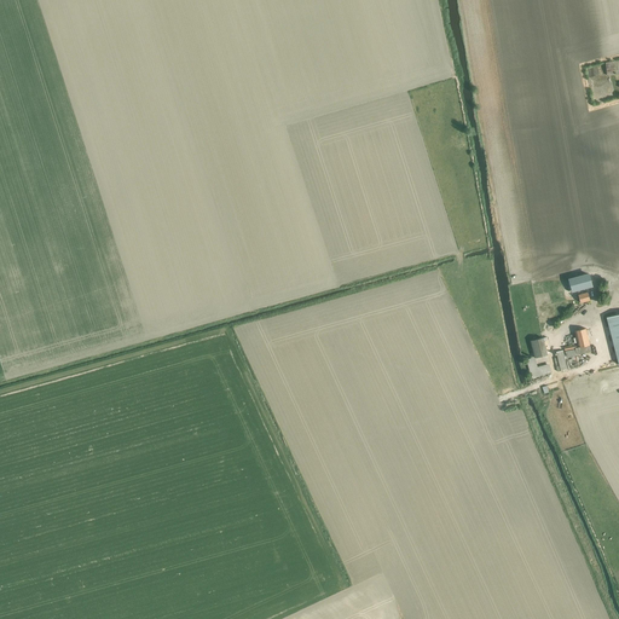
[(614,62),(606,63),(606,71),(607,75),(615,74),(614,62)]
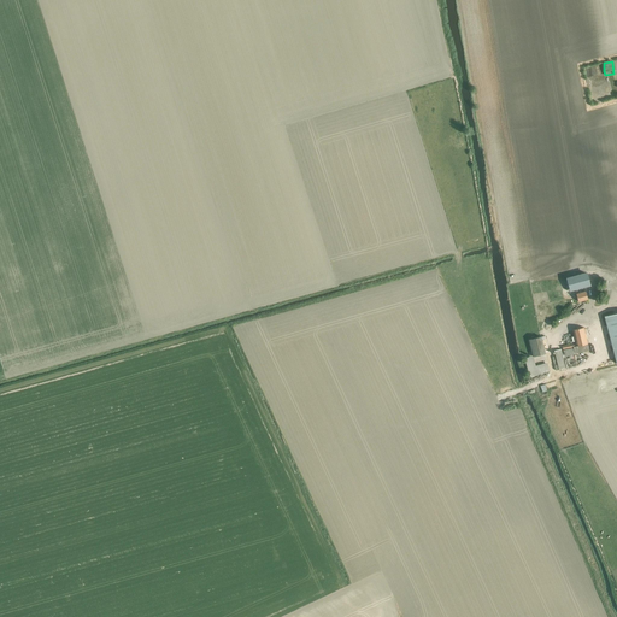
[(586,272),(564,280),(566,291),(589,285),(586,272)]
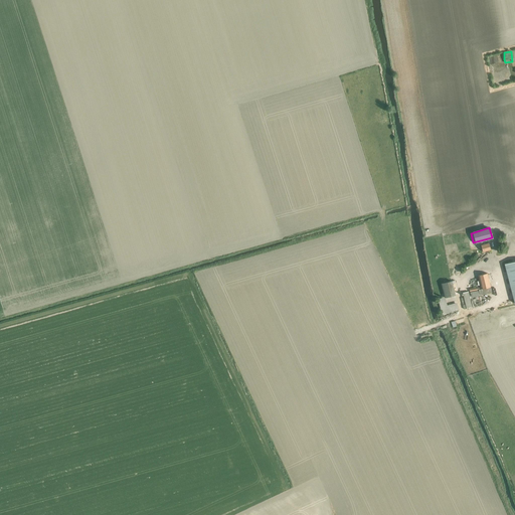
[(481,245),(482,248),(483,251),(491,249),(489,242),(481,245)]
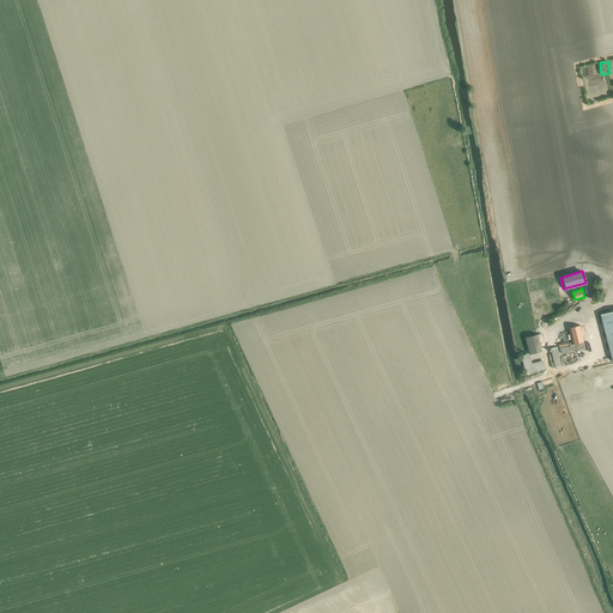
[(612,360),(612,311),(600,315),(612,360)]
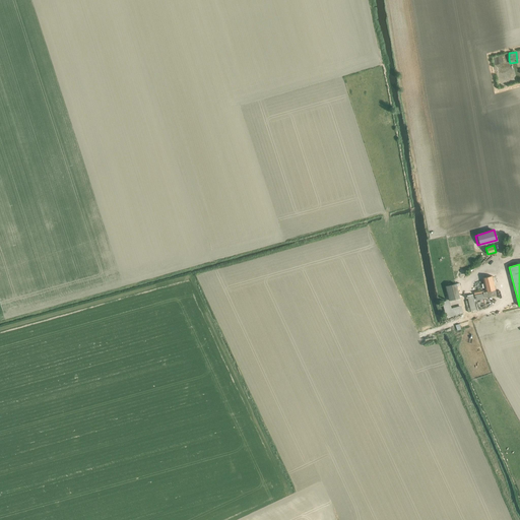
[(485,291),(495,289),(492,275),(482,278),(485,291)]
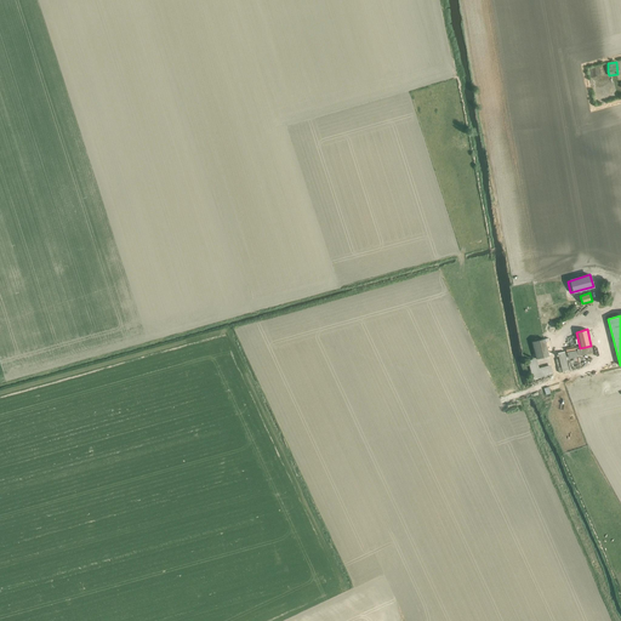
[(537,336),(525,339),(531,357),(542,353),(537,336)]
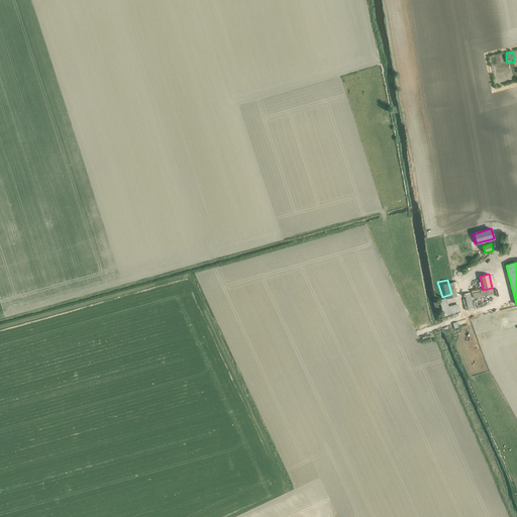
[(472,293),(470,293),(472,301),(478,300),(477,298),(481,297),(481,296),(493,293),(492,288),(483,290),(481,291),(472,293)]
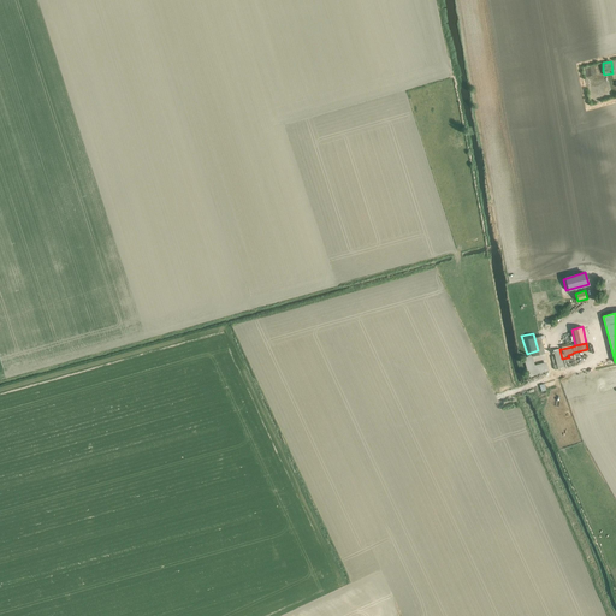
[(558,369),(564,367),(562,359),(560,349),(554,350),(558,369)]
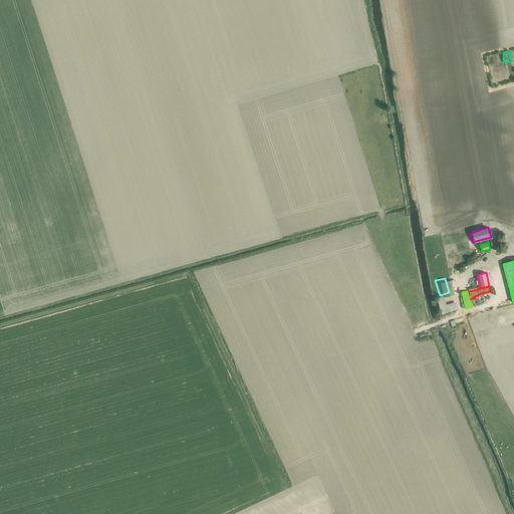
[(458,309),(456,302),(446,304),(444,296),(437,298),(441,313),(448,311),(458,309)]
